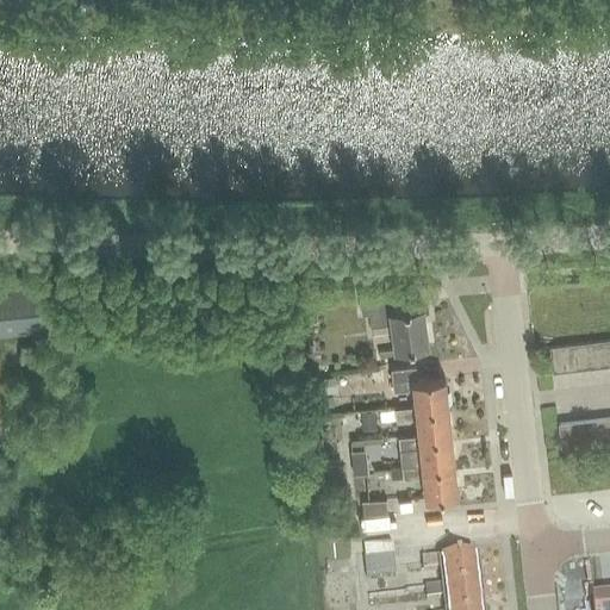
[(0,337),(56,332),(53,290),(0,294),(0,337)]
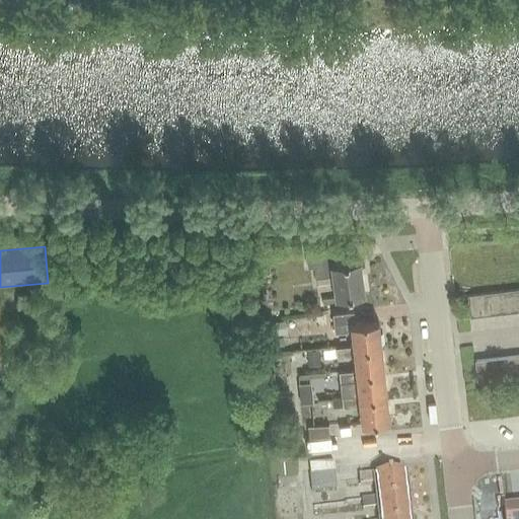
[(361,262),(330,266),(328,250),(305,253),(307,269),(313,268),(315,279),(331,277),(335,300),(365,296),(361,262)]
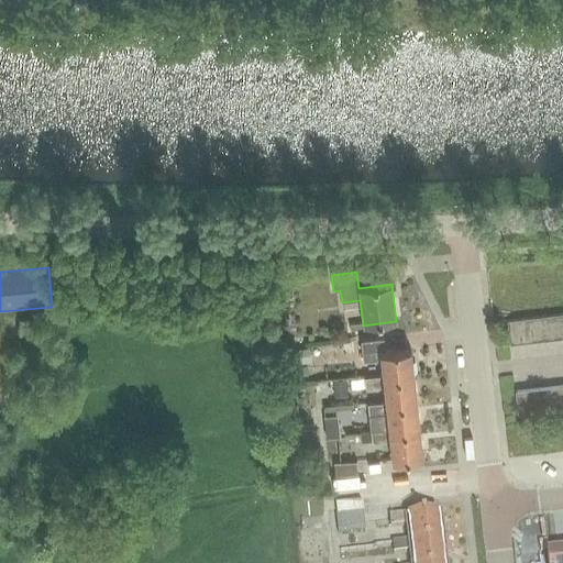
[(555,339),(562,338),(562,315),(553,316),(555,339)]
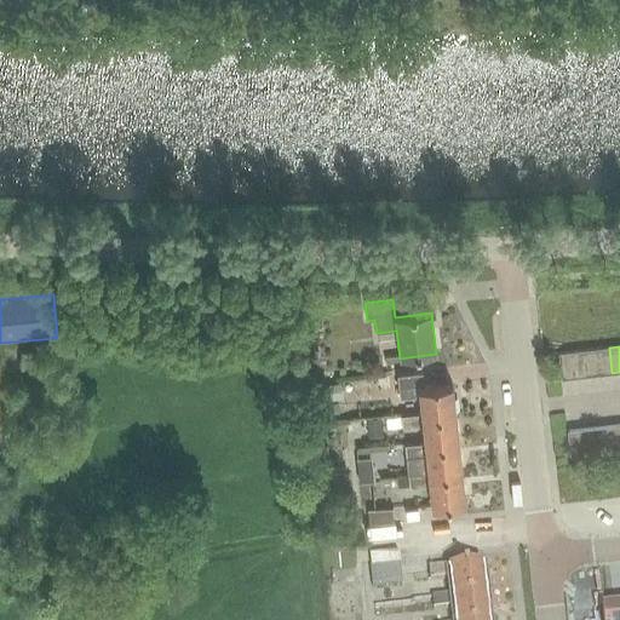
[(597,349),(600,374),(612,373),(609,348),(597,349)]
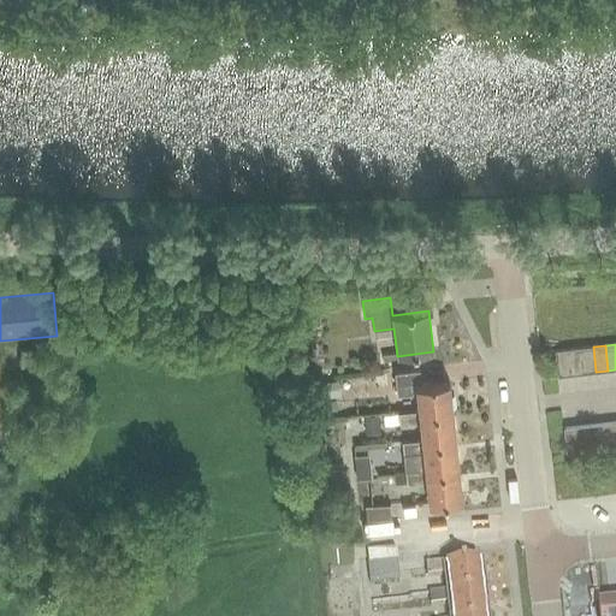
[(584,373),(596,372),(593,347),(580,349),(584,373)]
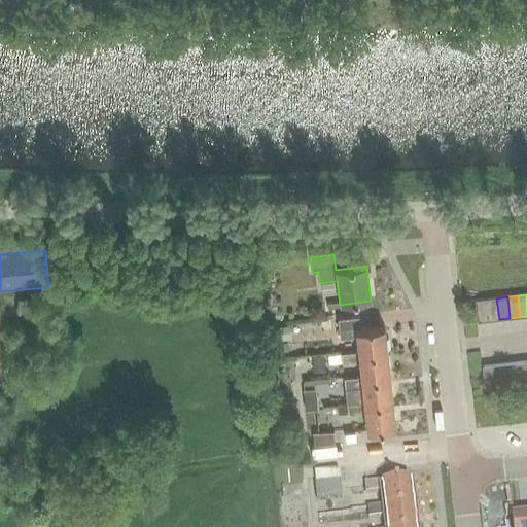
[(488,321),(499,319),(496,299),(486,300),(488,321)]
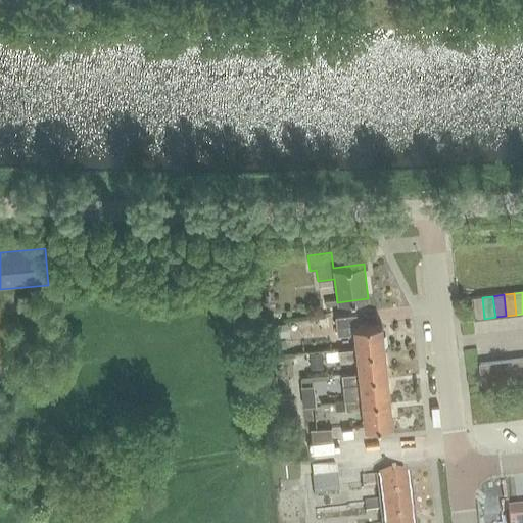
[(474,320),(484,319),(482,297),(472,298),(474,320)]
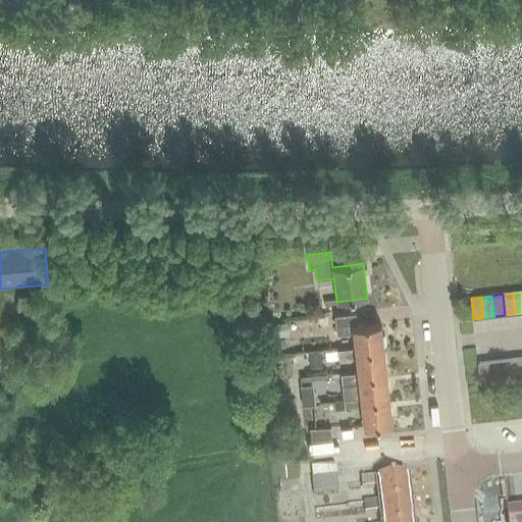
[(356,315),(334,317),(336,336),(354,334),(355,349),(356,352),(382,350),(380,324),(357,327),(356,315)]
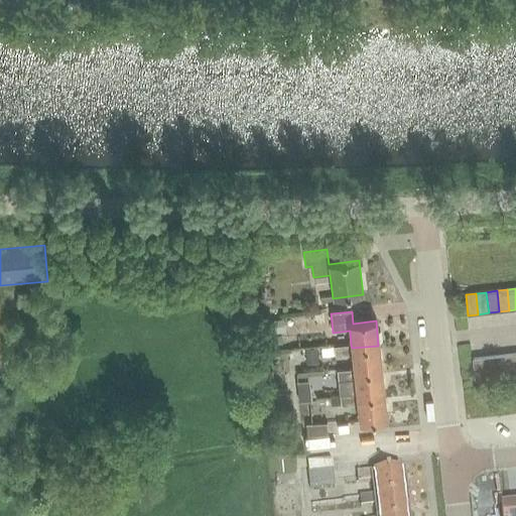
[(282,319),(266,321),(267,334),(283,332),(282,319)]
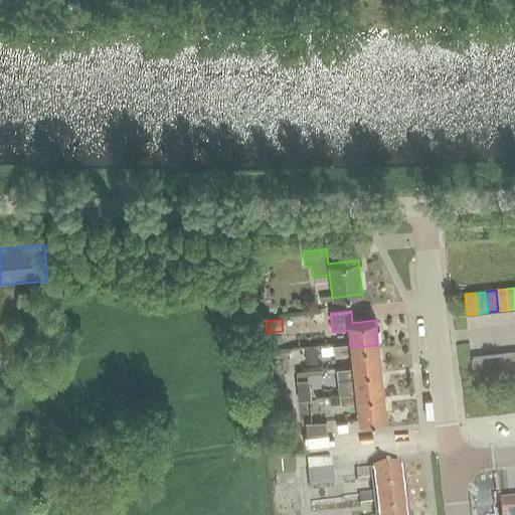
[(380,369),(377,345),(351,347),(350,344),(333,346),(333,347),(334,355),(334,356),(352,354),(353,368),(353,372),(380,369)]
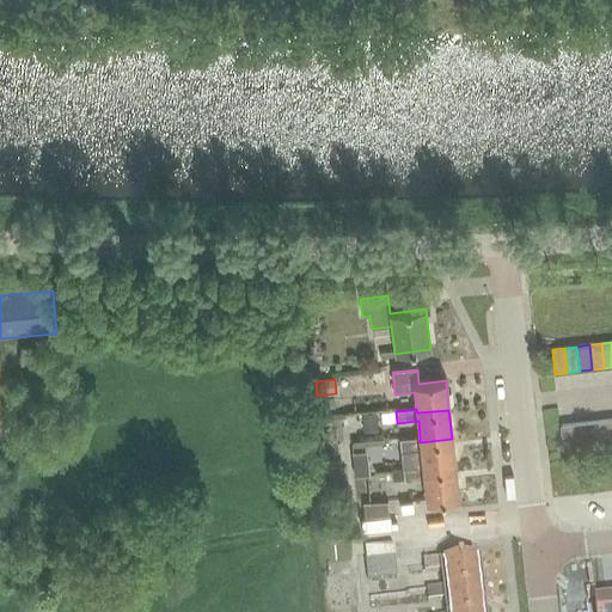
[(377,412),(362,415),(363,433),(378,432),(377,412)]
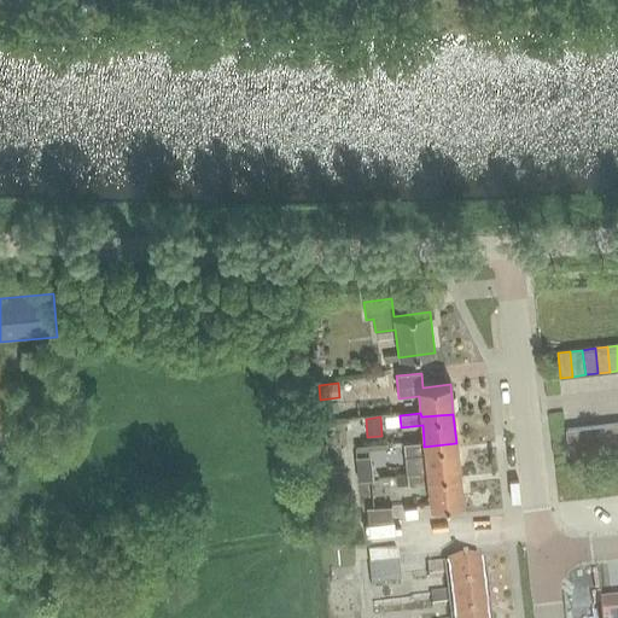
[(400,417),(384,418),(385,429),(401,426),(400,417)]
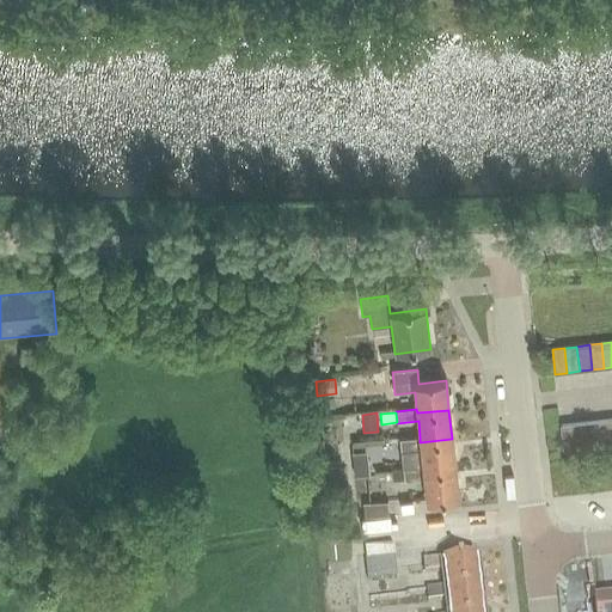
[(598,422),(601,447),(611,445),(611,434),(611,421),(598,422)]
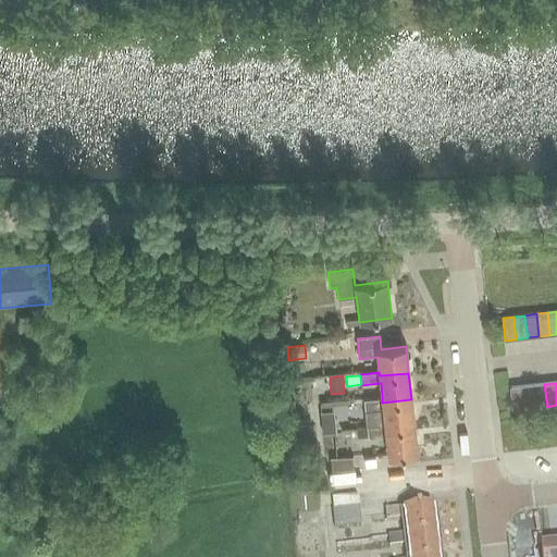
[(535,408),(547,407),(544,384),(533,385),(535,408)]
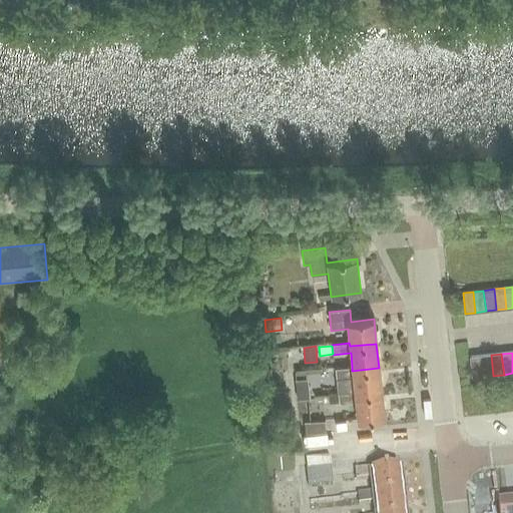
[(483,377),(493,376),(491,355),(481,356),(483,377)]
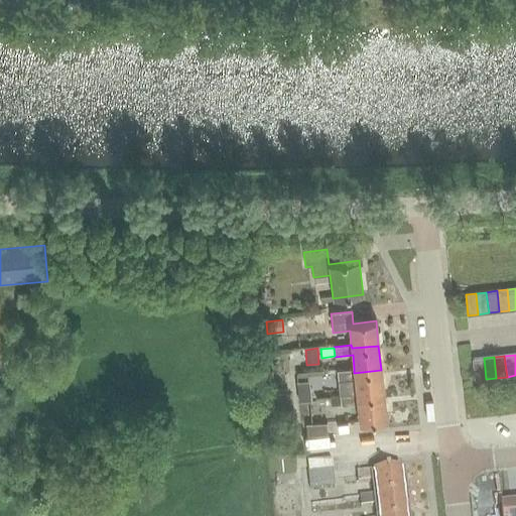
[(476,380),(486,379),(484,358),(473,359),(476,380)]
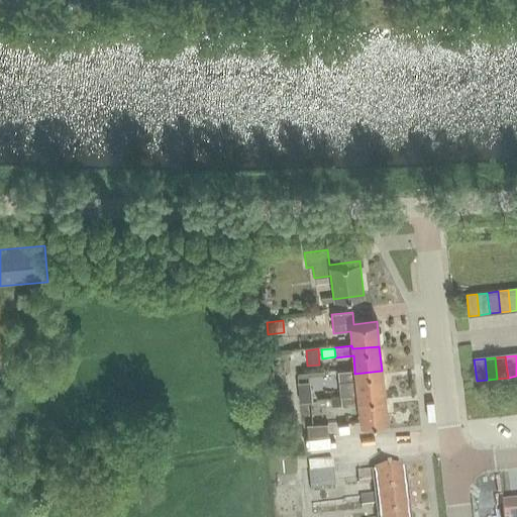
[(354,370),(337,372),(338,382),(355,381),(357,395),(357,398),(385,396),(382,371),(354,374),(354,370)]
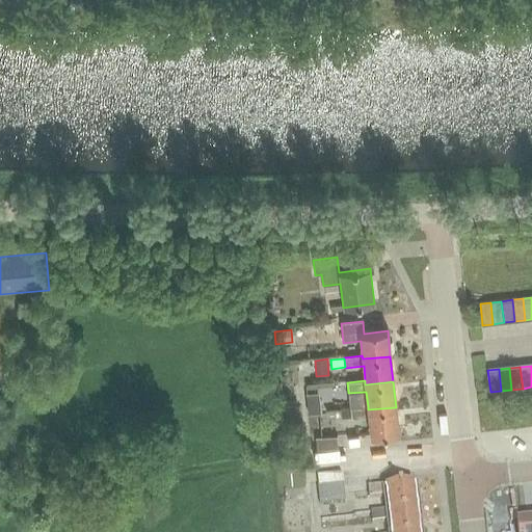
[(318,394),(307,394),(308,415),(320,414),(318,394)]
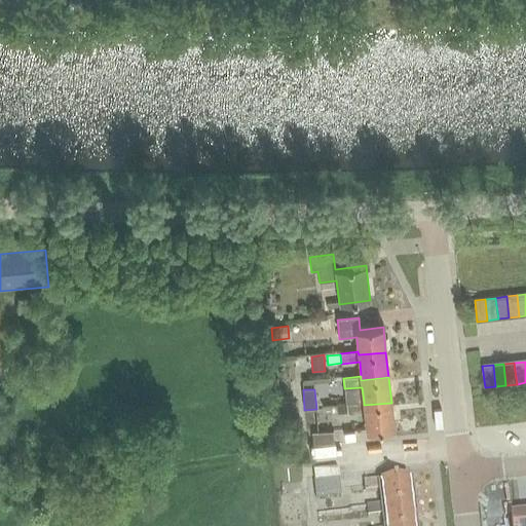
[(393,428),(391,403),(364,405),(364,402),(338,404),(339,415),(365,412),(367,431),(393,428)]
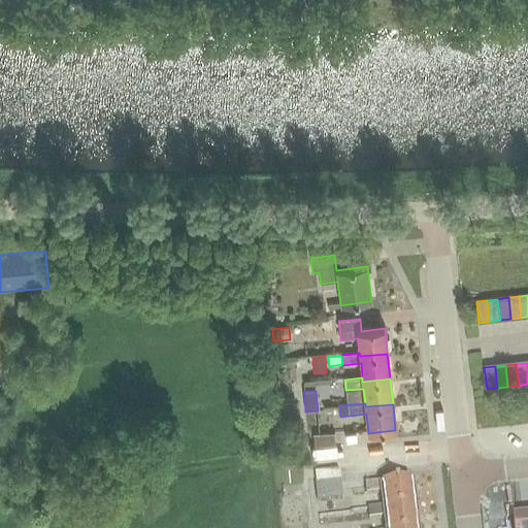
[(335,435),(315,436),(316,449),(336,447),(335,435)]
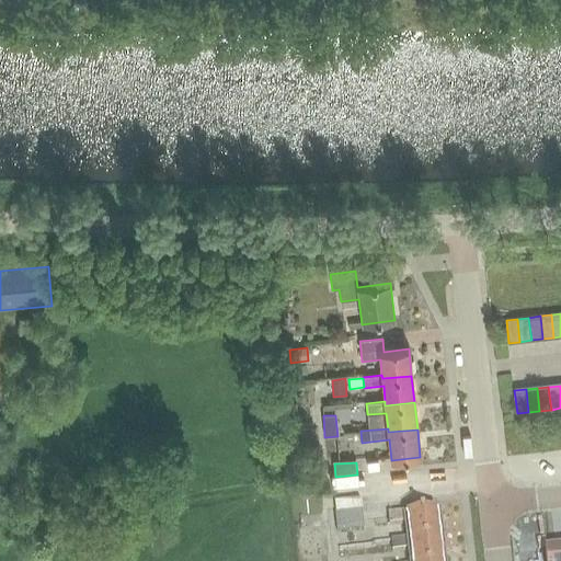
[(409,513),(387,515),(389,527),(408,525),(410,540),(410,544),(438,540),(436,514),(410,517),(409,513)]
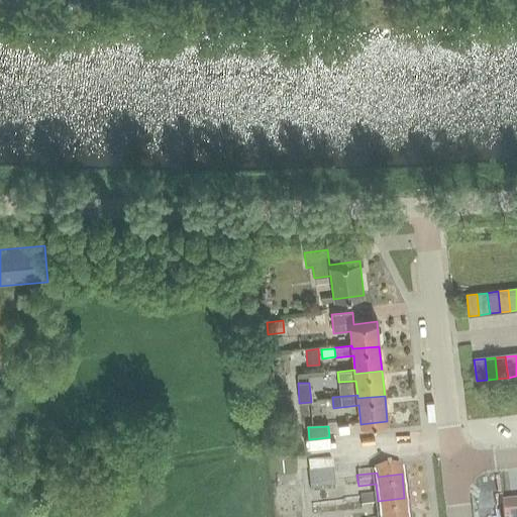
[(333,476),(310,478),(311,492),(335,489),(333,476)]
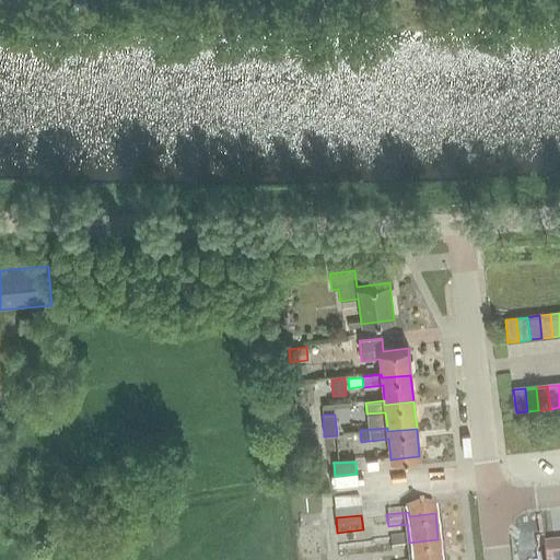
[(409,539),(389,541),(391,552),(410,550),(410,559),(440,559),(438,539),(409,543),(409,539)]
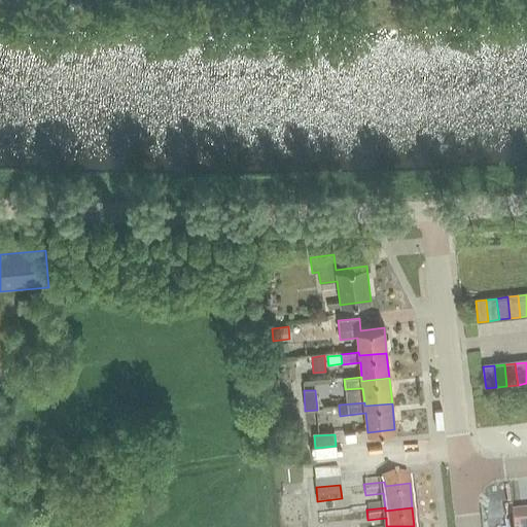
[(511,526),(526,526),(526,518),(511,521),(511,526)]
